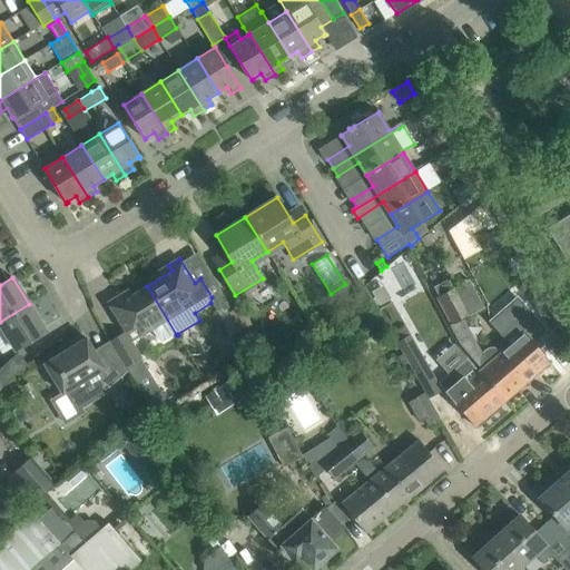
[(176,334),(147,286),(123,301),(119,295),(107,303),(125,331),(109,341),(127,370),(141,361),(131,343),(153,330),(160,342),(163,342),(176,334)]
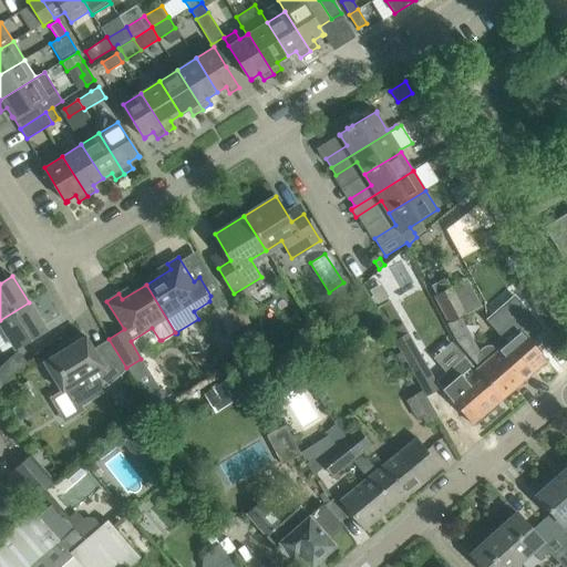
[(465,313),(451,287),(434,295),(450,322),(465,313)]
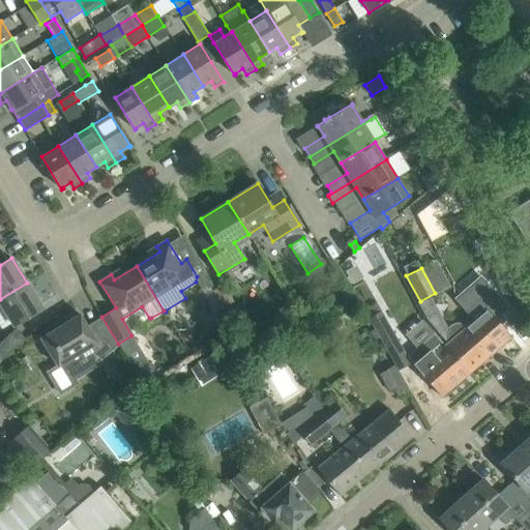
[(27,283),(0,299),(0,302),(15,325),(42,307),(27,283)]
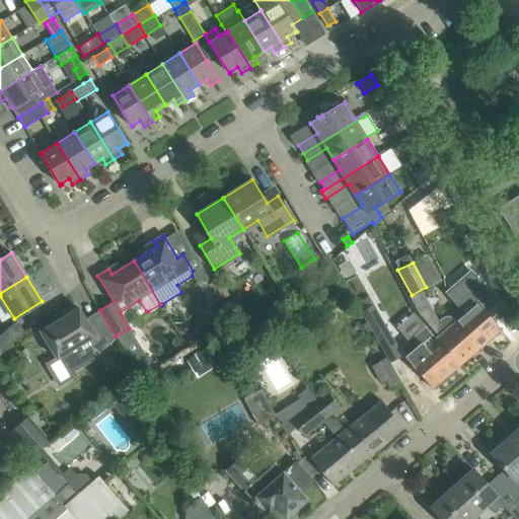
[(213,294),(217,302),(228,295),(217,279),(209,285),(213,294)]
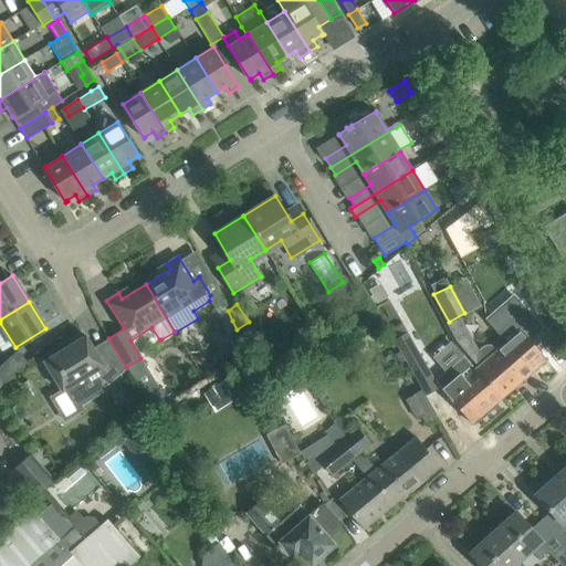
[(475,369),(502,397),(546,359),(521,329),(498,349),(493,346),(486,346),(481,348),(478,354),(478,359),(480,365),(475,369)]
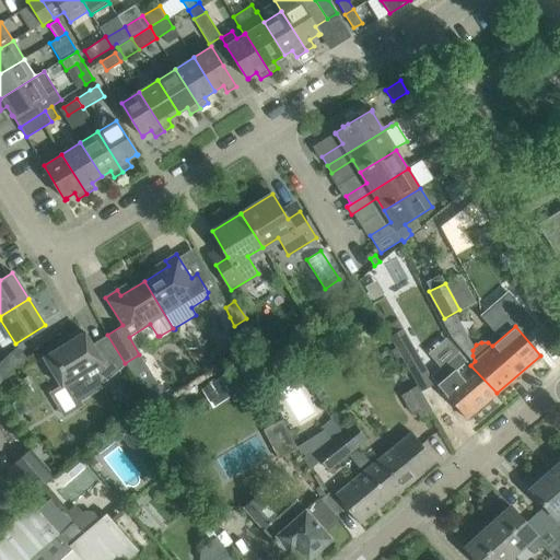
[(125,363),(107,335),(106,336),(108,339),(94,348),(84,331),(44,357),(61,387),(65,385),(74,400),(104,382),(104,383),(126,364),(125,363)]
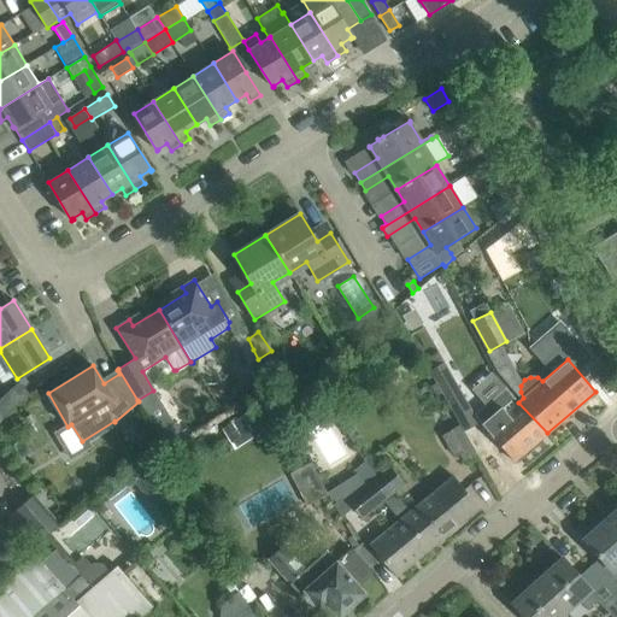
[(464,432),(479,423),(445,365),(429,374),(464,432)]
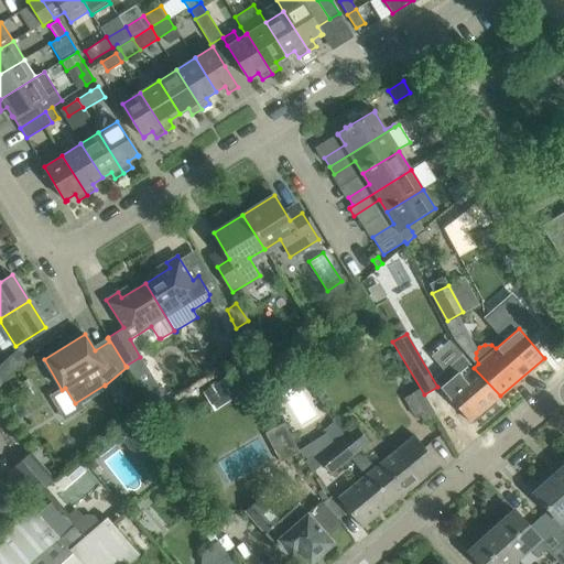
[(18,349),(0,365),(0,384),(28,361),(18,349)]
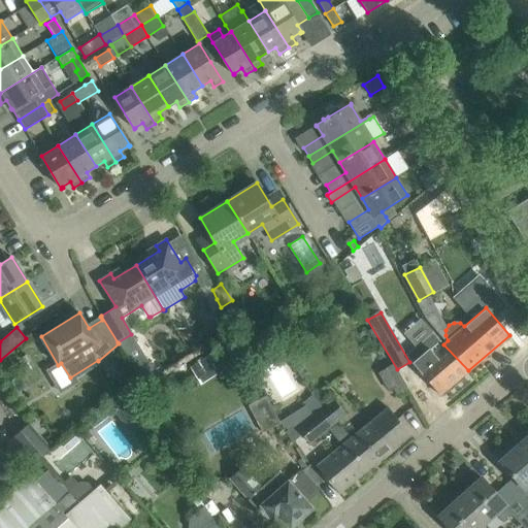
[(131,334),(118,342),(119,343),(139,377),(154,369),(131,334)]
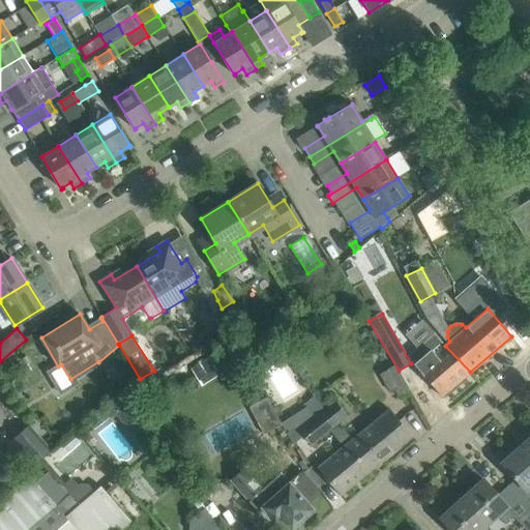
[(441,396),(470,372),(445,346),(437,335),(413,355),(422,365),(418,369),(441,396)]
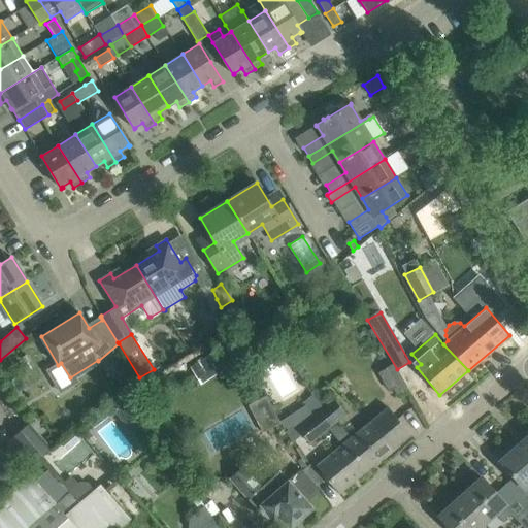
[(394,364),(378,373),(389,392),(393,389),(396,395),(407,388),(394,364)]
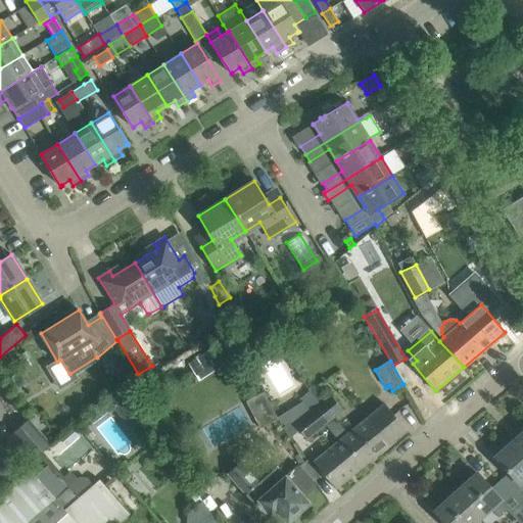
[(324,401),(314,388),(307,392),(318,406),(324,401)]
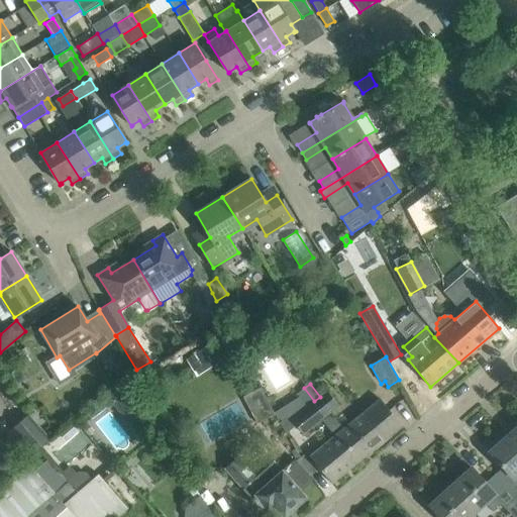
[(274,414),(261,388),(242,397),(255,423),(274,414)]
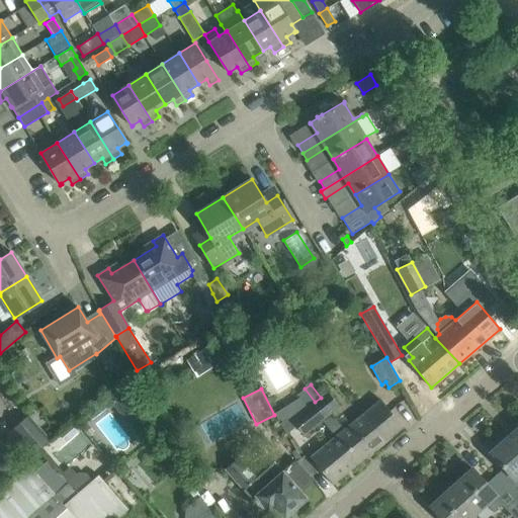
[(304,434),(325,416),(315,403),(315,402),(305,389),(295,396),(307,410),(292,422),(304,434)]
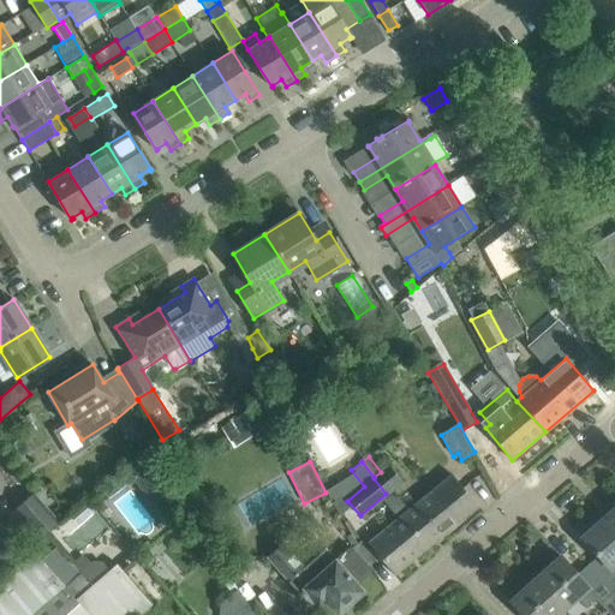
[(410,512),(392,489),(401,481),(388,465),(381,472),(374,477),(374,478),(386,494),(405,515),(430,547),(478,507),(453,476),(410,512)]
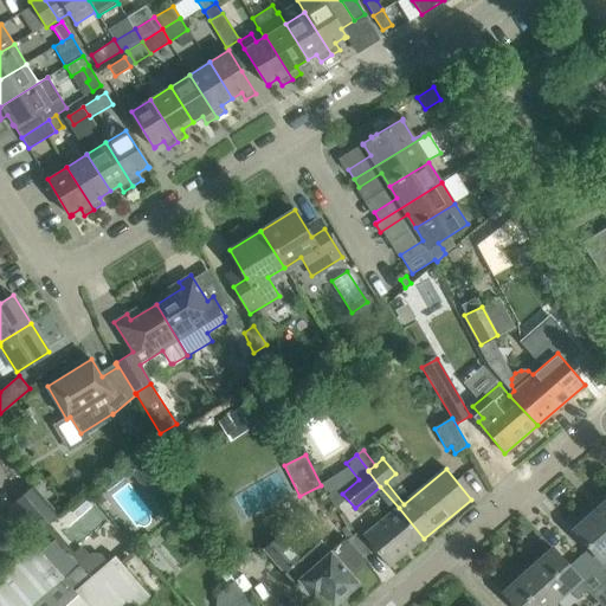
[(245,513),(284,495),(276,477),(237,495),(245,513)]
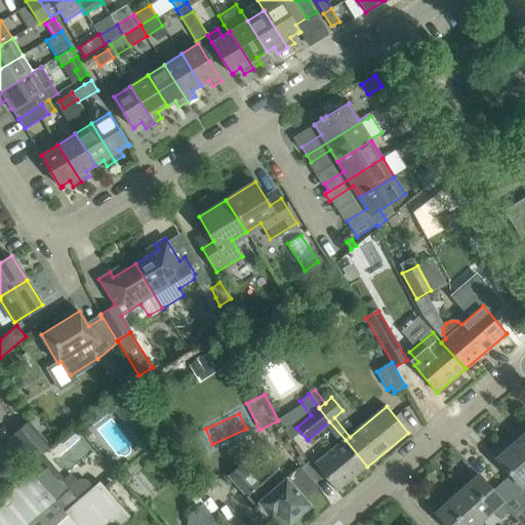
[(28,421),(27,421),(12,435),(34,459),(49,446),(28,421)]
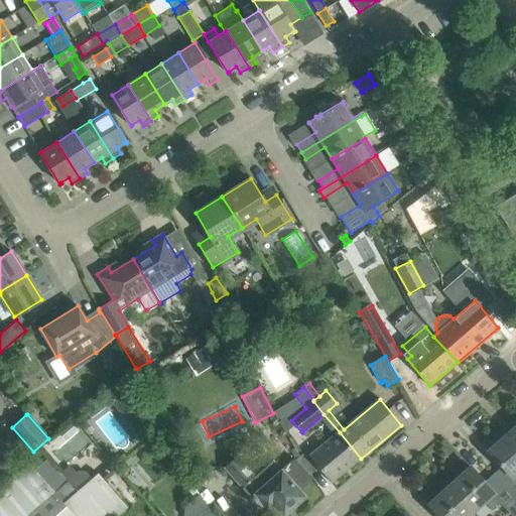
[(340,432),(324,414),(325,416),(321,419),(335,436),(310,457),(332,482),(361,459),(340,432)]
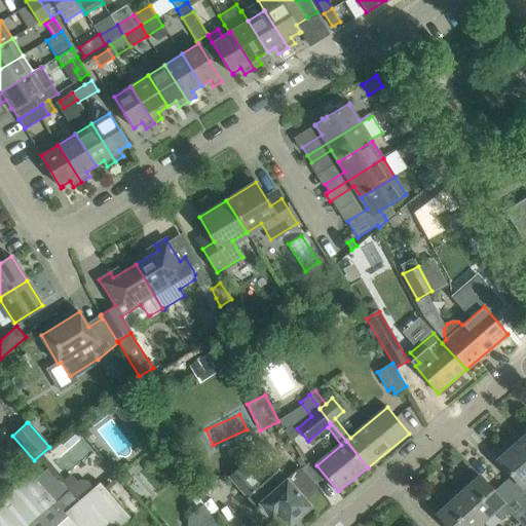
[(74,428),(59,441),(66,449),(81,436),(74,428)]
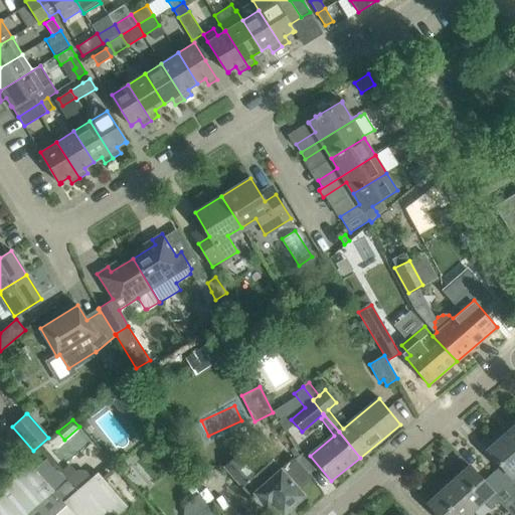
[(514,437),(510,431),(488,451),(511,476),(514,472),(514,437)]
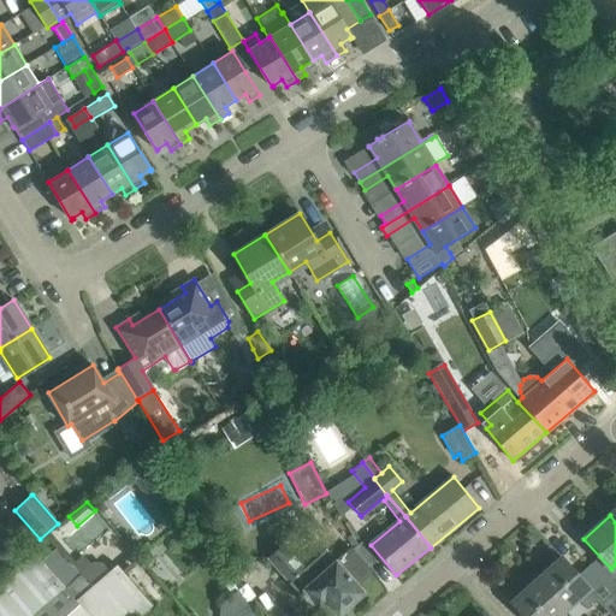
[(356,584),(371,570),(351,549),(336,562),(325,550),(304,568),(283,544),(267,558),(300,596),(306,591),(319,605),(325,600),(338,615),(365,593),(356,584)]
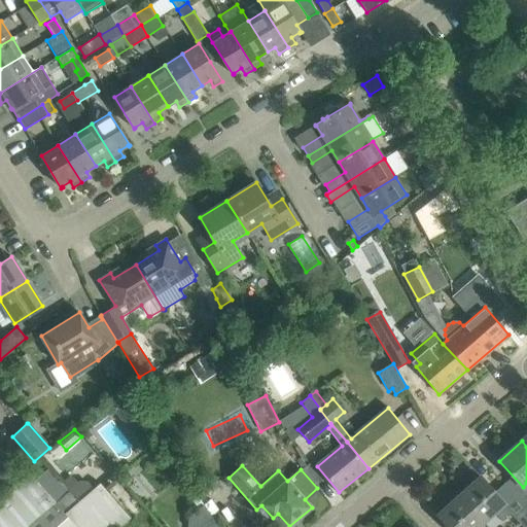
[(0,526),(116,526),(129,516),(101,486),(96,491),(80,504),(69,493),(58,504),(35,478),(31,473),(0,498),(0,526)]
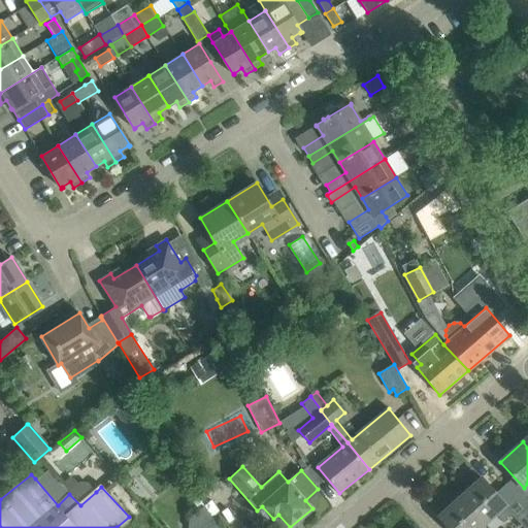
[(485,524),(495,514),(503,523),(514,514),(482,477),(460,497),(485,524)]
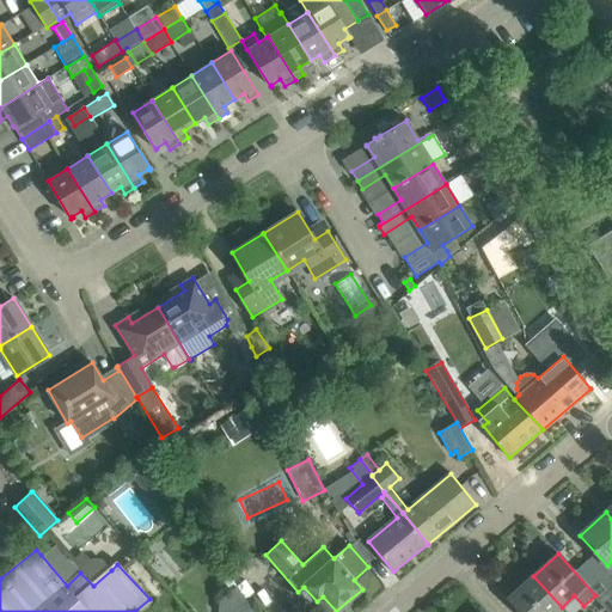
[(556,611),(562,607),(533,576),(509,599),(520,611),(556,611)]
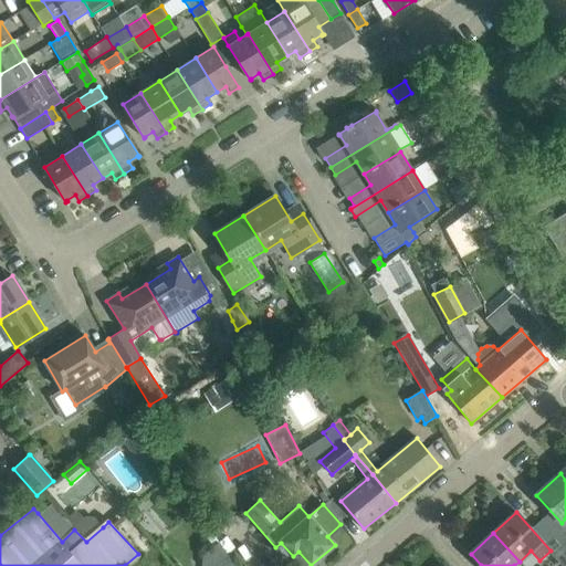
[(234,565),(219,543),(202,557),(201,565),(234,565)]
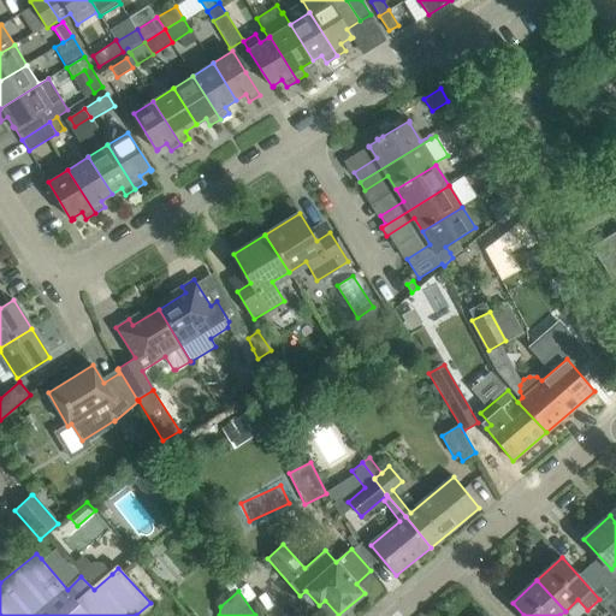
[(600,604),(608,612),(611,615),(615,615),(615,594),(614,593),(600,604)]
